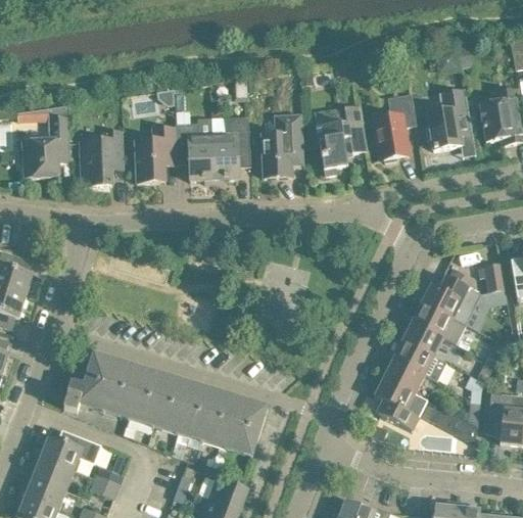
[(522,36),(510,39),(515,68),(522,67),(522,36)]
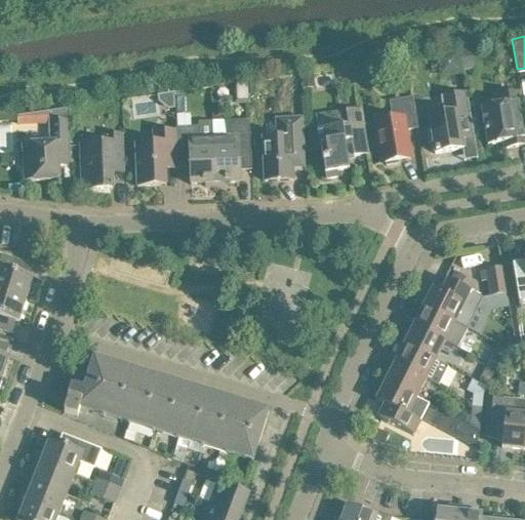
[(249,100),(248,77),(234,79),(234,100),(249,100)]
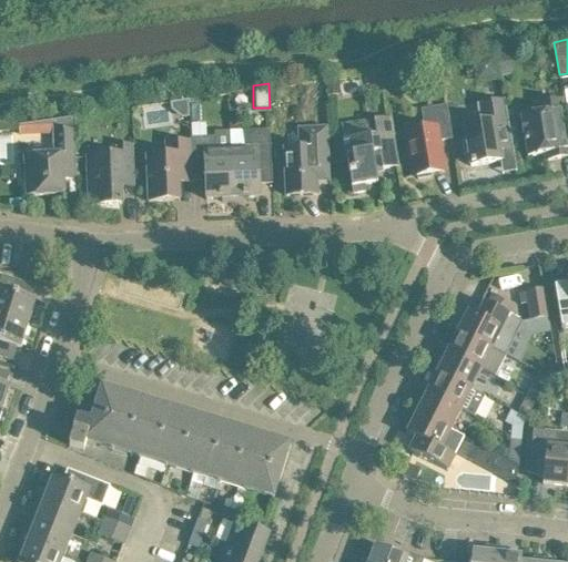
[(516,167),(513,145),(509,123),(505,96),(477,101),(480,120),(464,122),(466,135),(462,136),(464,150),(468,149),(470,162),(500,157),(501,170),(516,167)]
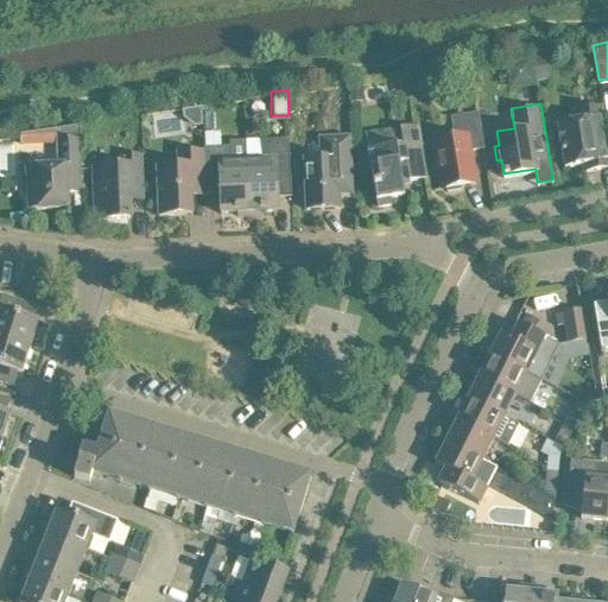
[(607,163),(607,141),(607,139),(601,103),(575,107),(576,118),(557,121),(564,163),(583,160),(584,168),(607,163)]
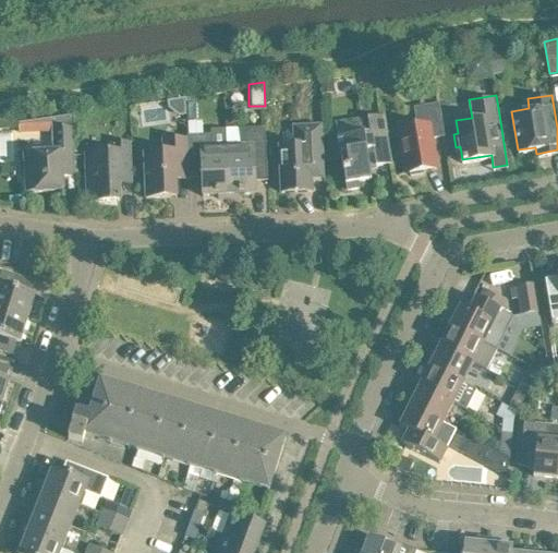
[(432,134),(444,132),(438,100),(438,99),(421,101),(414,103),(416,122),(399,125),(405,169),(410,168),(410,171),(424,169),(423,166),(436,164),(432,134)]
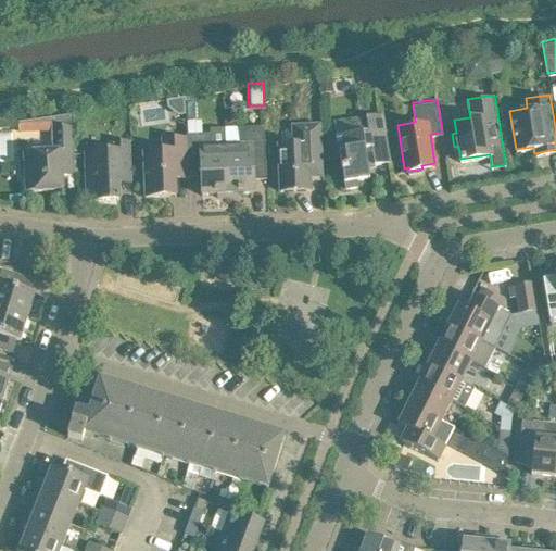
[(359,114),(333,119),(341,164),(345,185),(357,183),(357,176),(369,174),(367,163),(390,159),(386,138),(383,126),(386,125),(382,110),(359,113),(359,114)]
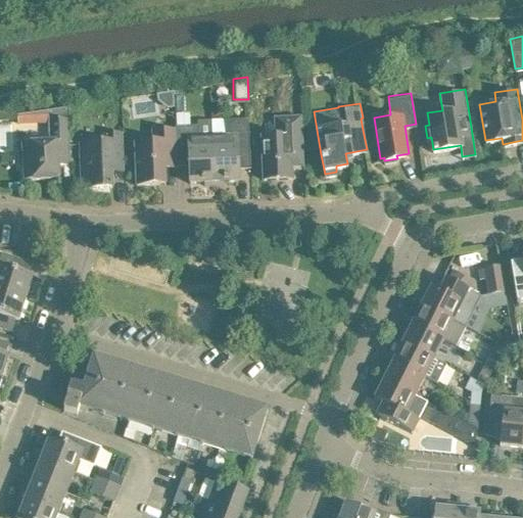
[(70,162),(68,126),(68,104),(17,111),(17,121),(48,120),(49,139),(22,140),(25,177),(59,176),(58,163),(70,162)]
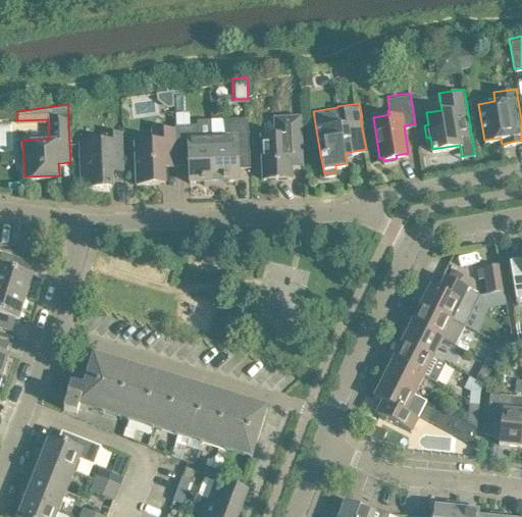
[(303,162),(301,114),(274,115),(275,133),(261,134),(262,156),(263,176),(292,175),(291,162),(302,162),(303,162)]
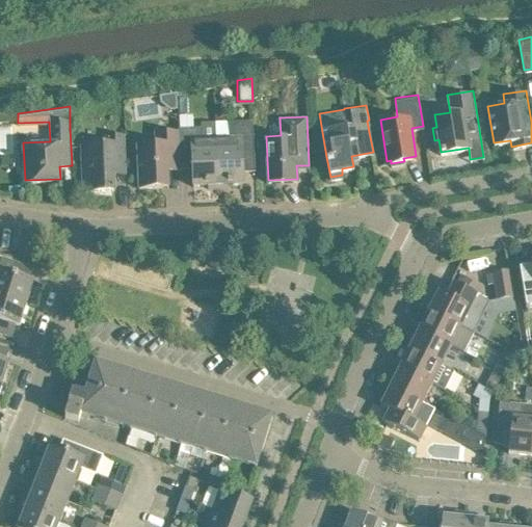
[(254,151),(254,130),(253,117),(229,119),(229,123),(215,124),(218,185),(228,184),(228,181),(243,181),(241,152),(254,151)]
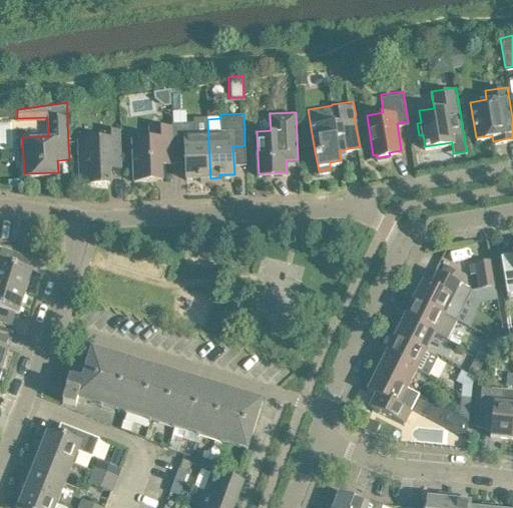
[(193,119),(171,120),(172,124),(173,148),(185,148),(185,160),(186,176),(200,175),(200,178),(210,178),(208,131),(207,119),(207,115),(193,115),(193,119)]
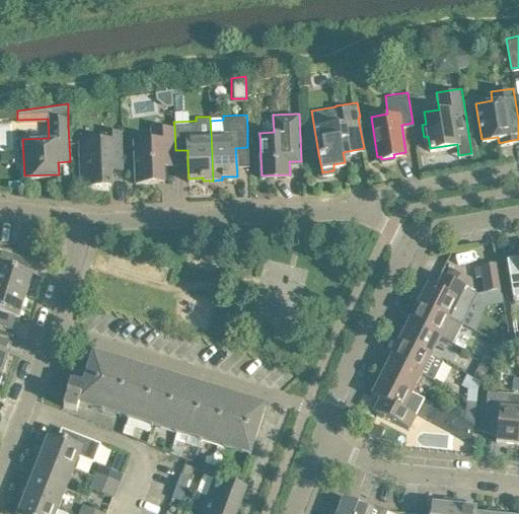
[(174,126),(152,127),(152,139),(134,140),(136,180),(157,179),(164,179),(163,172),(163,163),(175,162),(174,150),(174,126)]
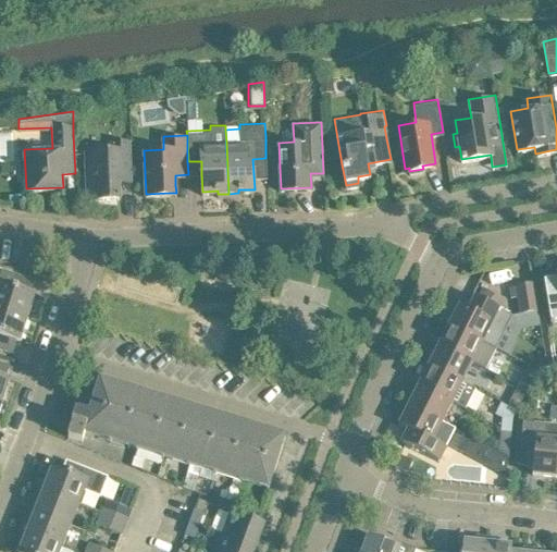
[(86,181),(88,181),(89,196),(118,195),(116,175),(128,175),(127,139),(114,140),(115,149),(87,150),(88,166),(85,166),(86,181)]
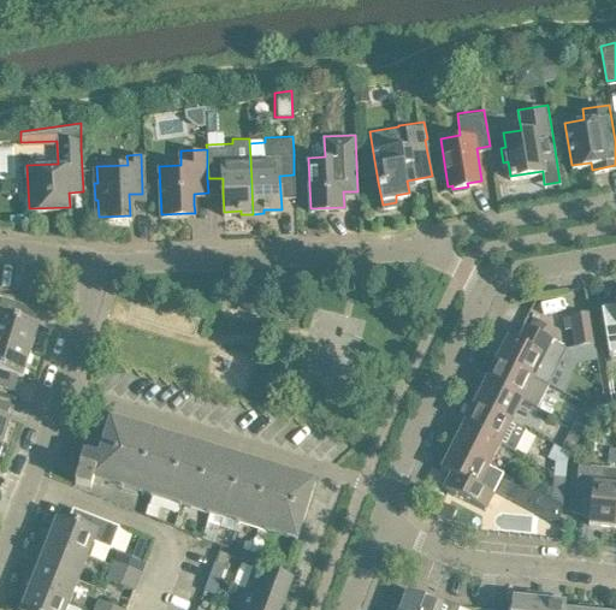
[(30,211),(10,212),(11,223),(31,220),(30,211)]
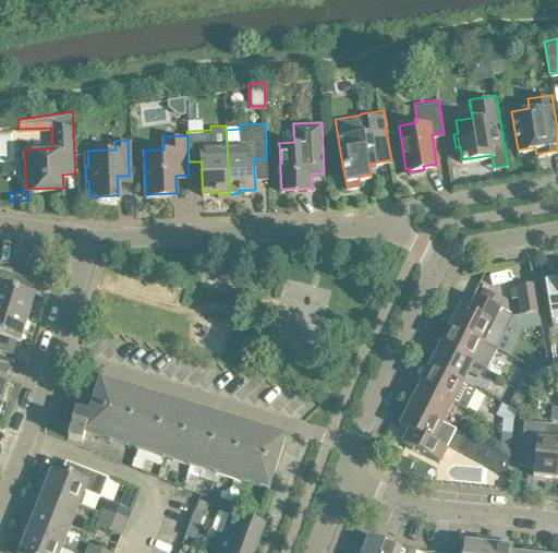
[(557,275),(544,278),(548,300),(552,319),(557,317),(557,265),(557,266),(557,272),(557,275)]
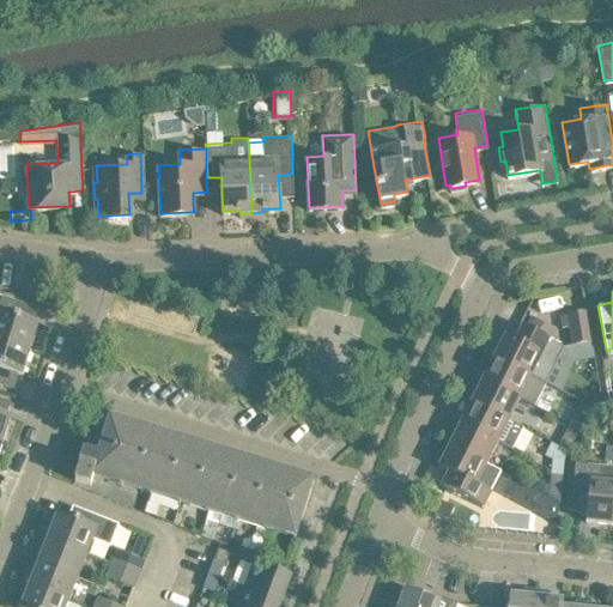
[(0,296),(0,337),(30,346),(38,320),(26,316),(31,303),(1,293),(0,296)]
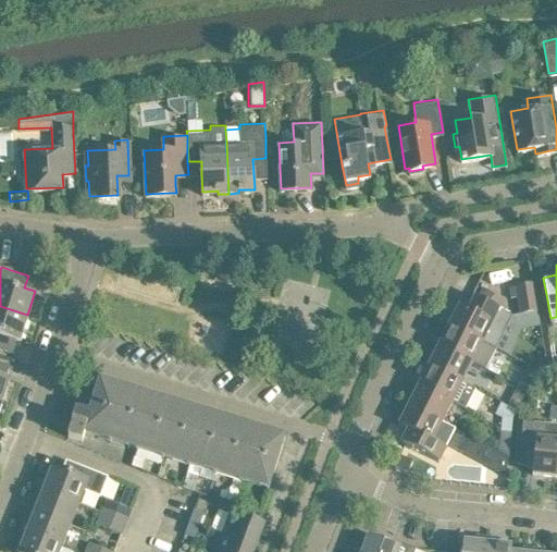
[(533,280),(516,282),(508,283),(510,294),(518,293),(520,310),(537,307),(533,280)]
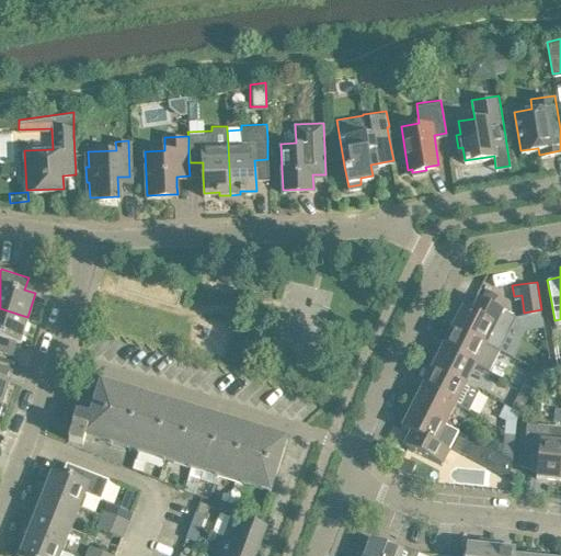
[(499,348),(516,315),(480,296),(479,296),(472,308),(462,304),(453,325),(499,348)]
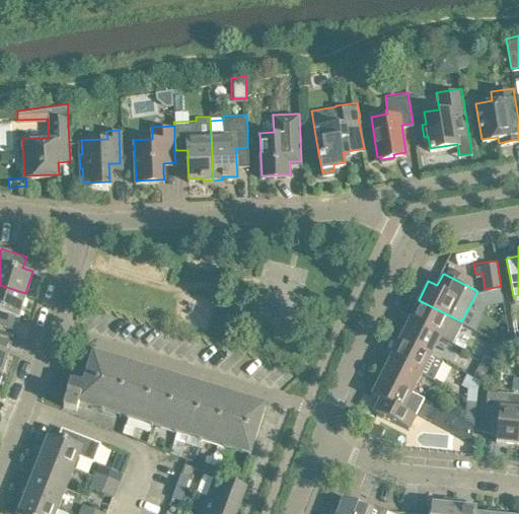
[(0,321),(6,323),(9,312),(18,314),(25,293),(0,285),(0,321)]
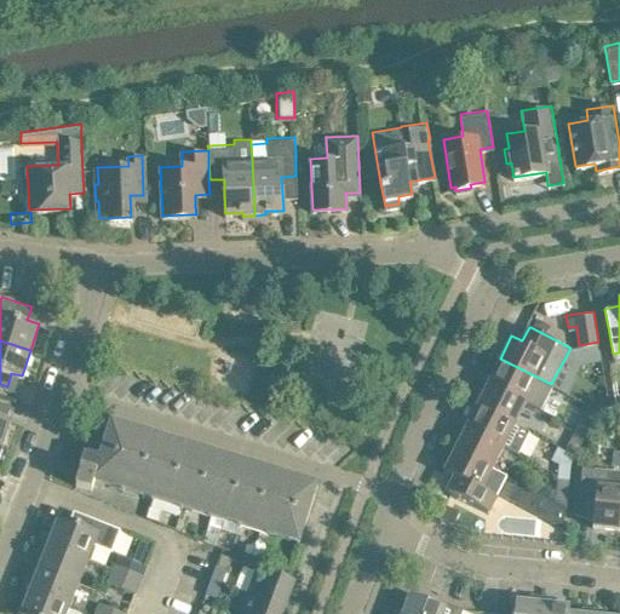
[(500,359),(489,380),(526,399),(540,406),(551,384),(500,359)]
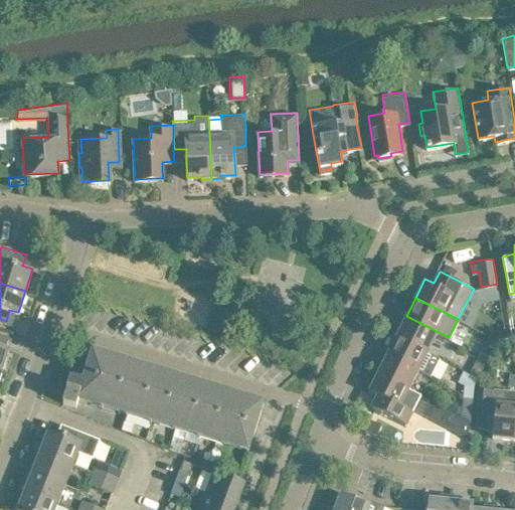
[(437,331),(406,316),(396,334),(426,349),(437,331)]
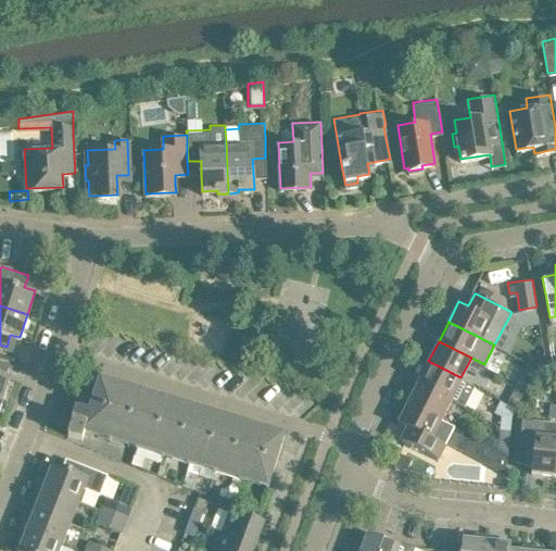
[(0,398),(1,399),(9,375),(0,372),(0,366),(2,359),(0,358),(0,398)]
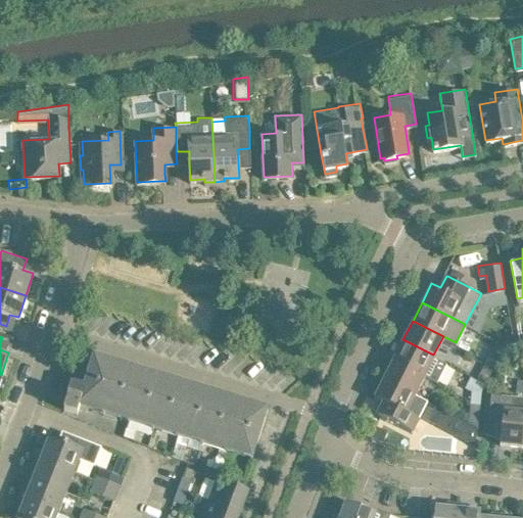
[(433,355),(402,339),(393,358),(424,373),(437,379),(446,362),(433,355)]
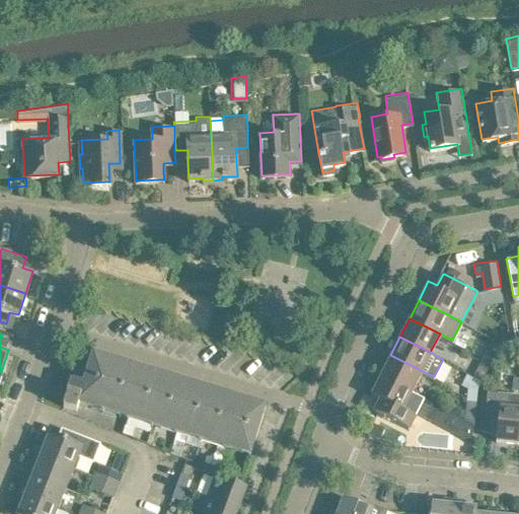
[(492,360),(501,342),(493,338),(483,356),(492,360)]
